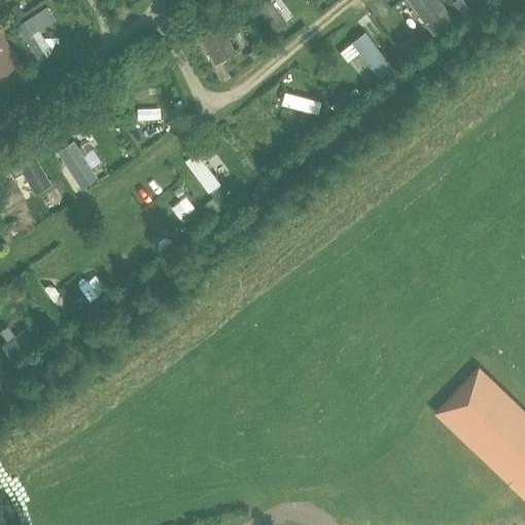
[(249,0),(250,0),(274,33),(285,25),(266,0),(249,0)]
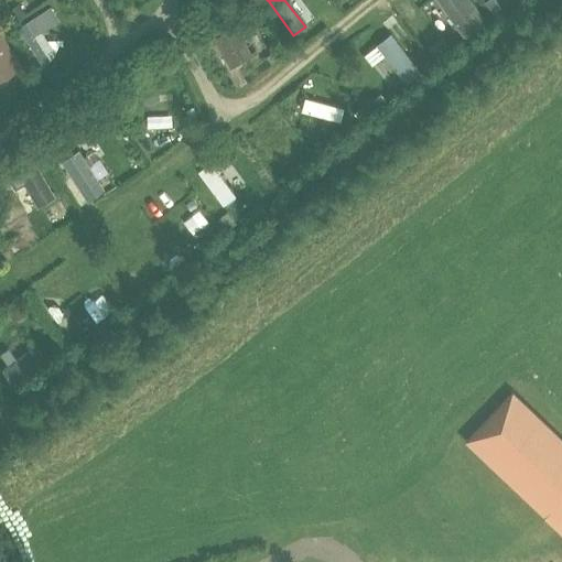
[(462,0),(434,0),(463,40),(476,30),(465,14),(471,11),(462,0)]
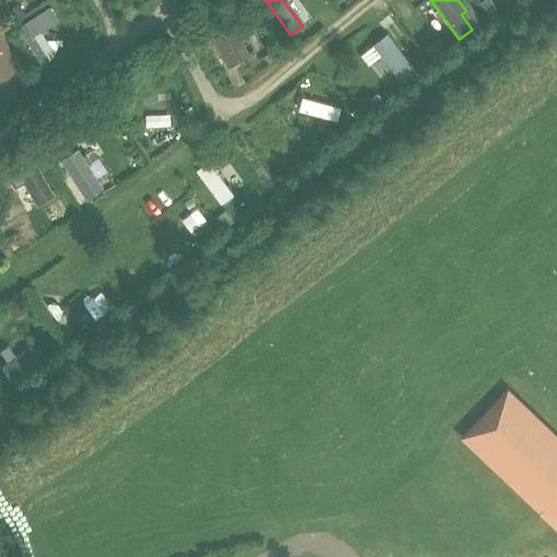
[(487,0),(483,0),(478,4),(486,14),(494,8),(487,0)]
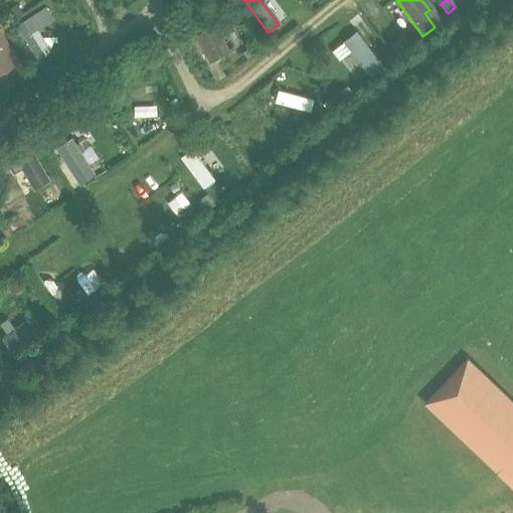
[(10,10),(16,17),(20,14),(15,7),(10,10)]
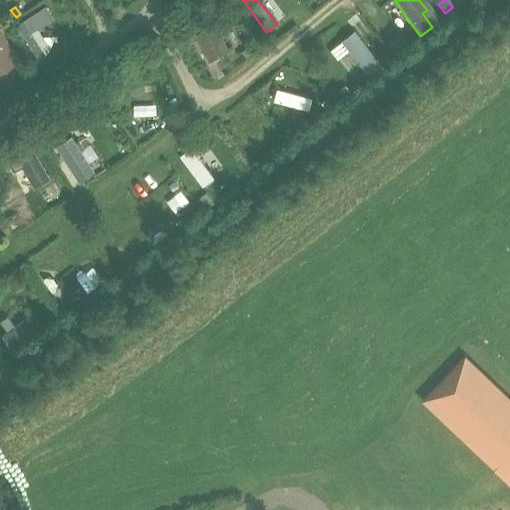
[(44,8),(14,27),(36,61),(51,52),(37,31),(52,21),(44,8)]
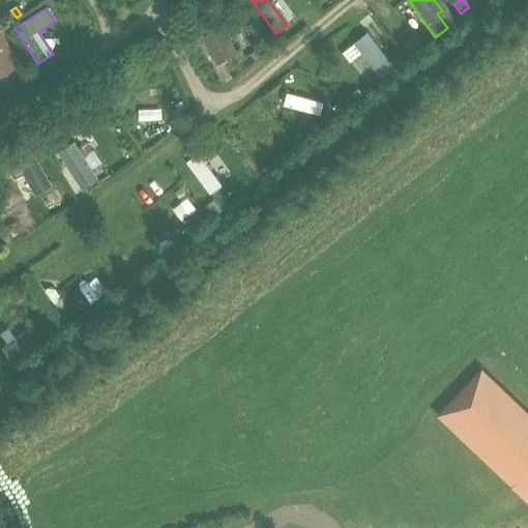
[(220,27),(199,38),(214,66),(236,55),(220,27)]
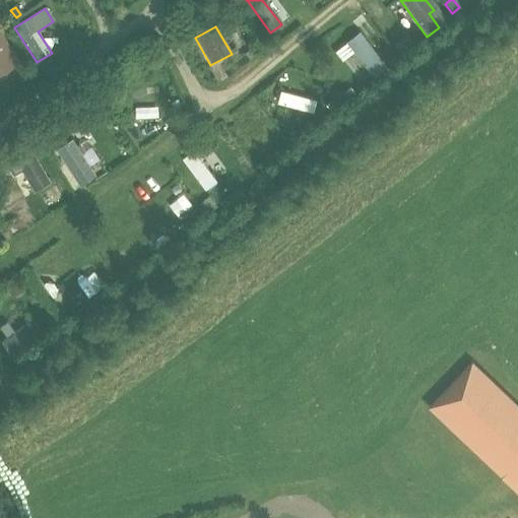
[(360,33),(346,43),(374,79),(388,68),(360,33)]
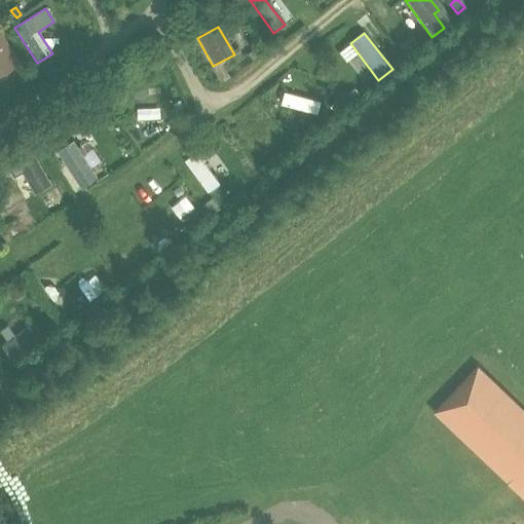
[(0,77),(20,65),(0,34),(0,77)]
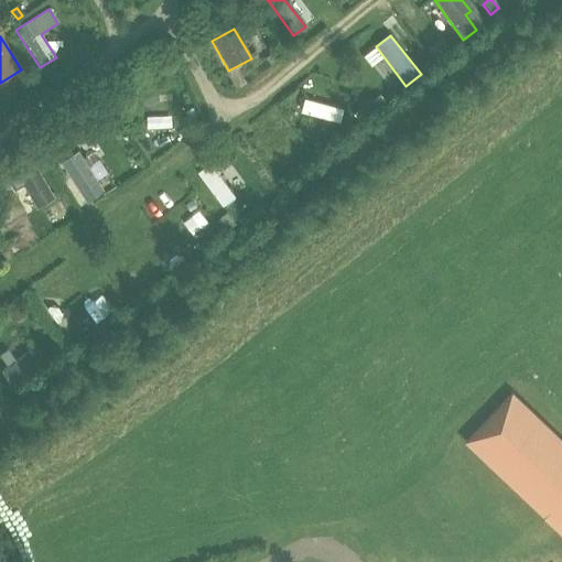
[(430,51),(435,60),(450,50),(443,41),(430,51)]
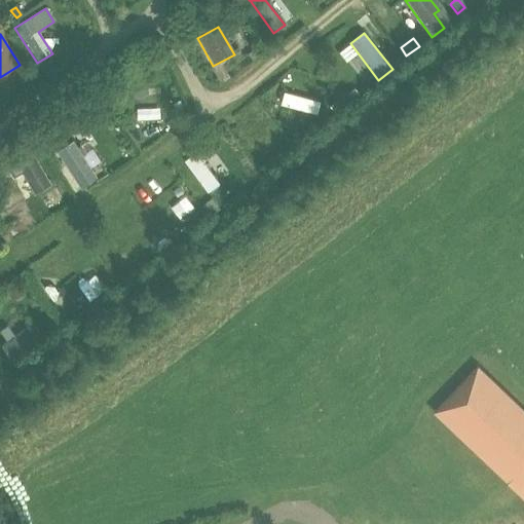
[(348,107),(360,99),(353,90),(343,99),(348,107)]
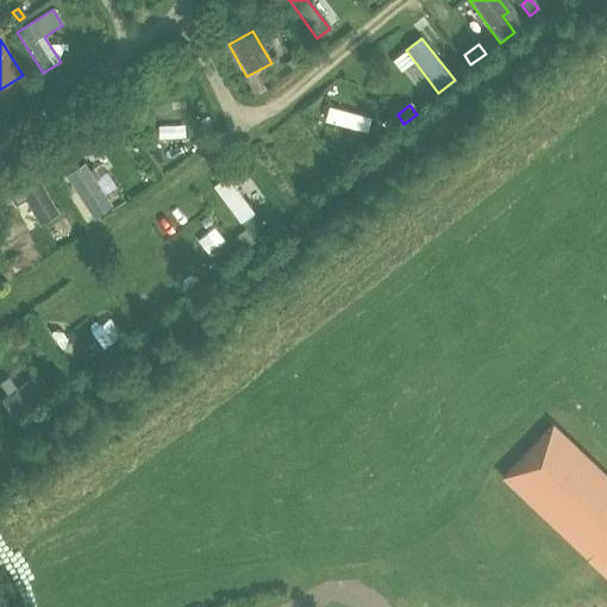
[(381,125),(388,135),(401,125),(394,116),(381,125)]
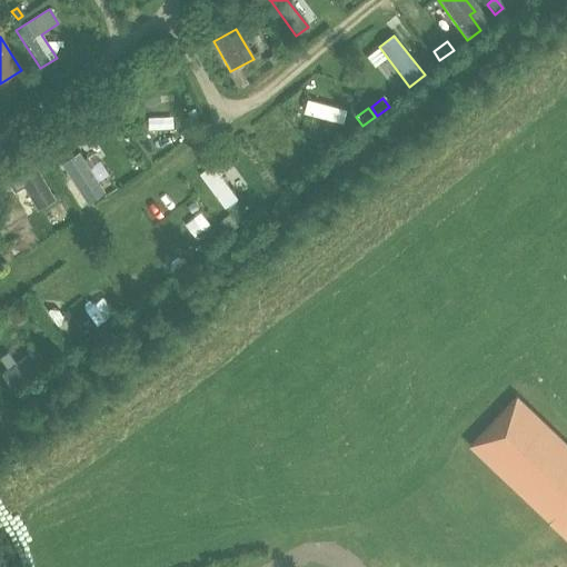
[(51,160),(60,153),(53,145),(45,151),(51,160)]
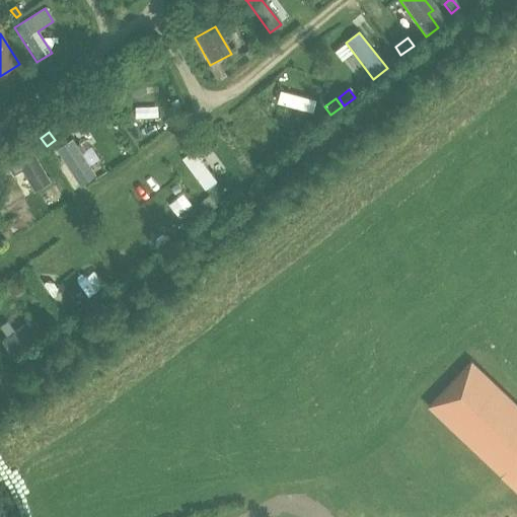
[(73,142),(57,152),(79,187),(95,175),(81,155),(85,153),(79,144),(76,146),(73,142)]
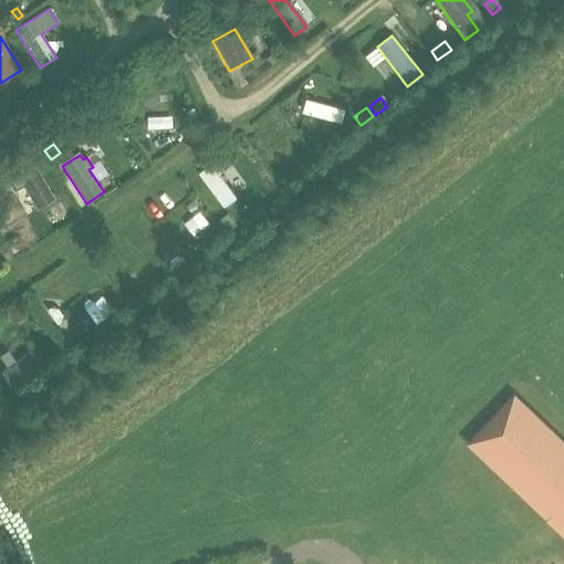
[(54,199),(30,159),(2,176),(13,194),(23,188),(37,210),(47,205),(54,199)]
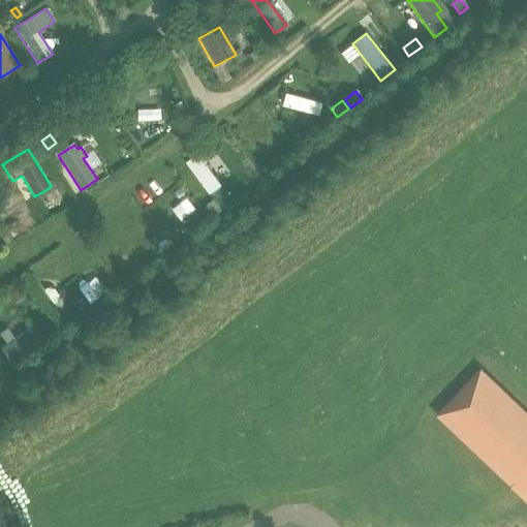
[(212,196),(229,183),(204,149),(186,162),(212,196)]
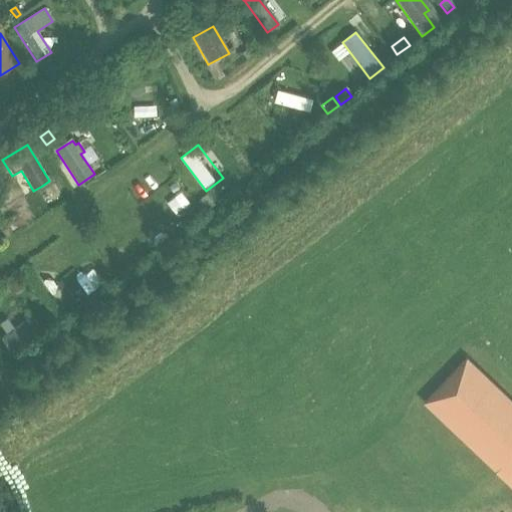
[(206,196),(197,203),(204,213),(214,206),(206,196)]
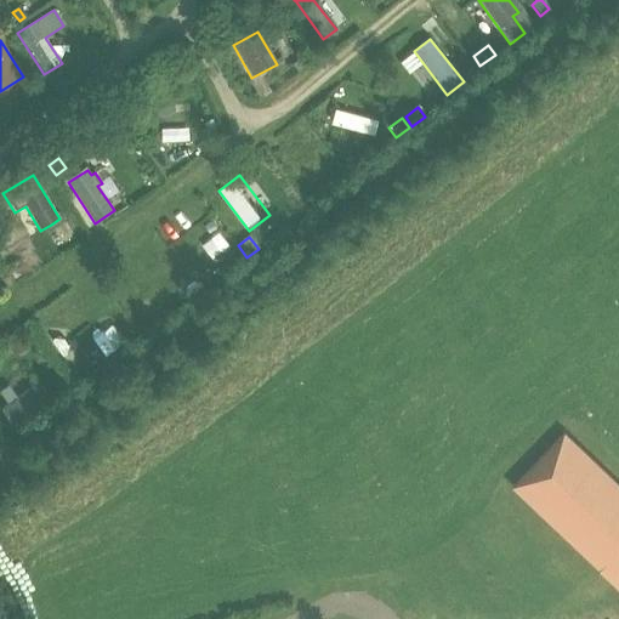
[(193,278),(187,284),(187,295),(192,296),(206,285),(208,280),(193,278)]
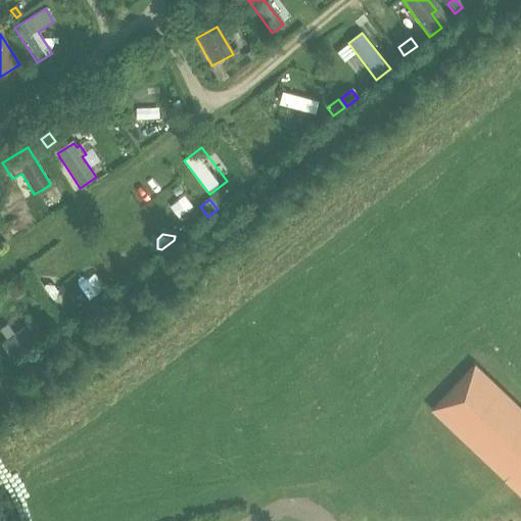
[(57,287),(53,282),(44,282),(43,286),(53,298),(57,298),(57,287)]
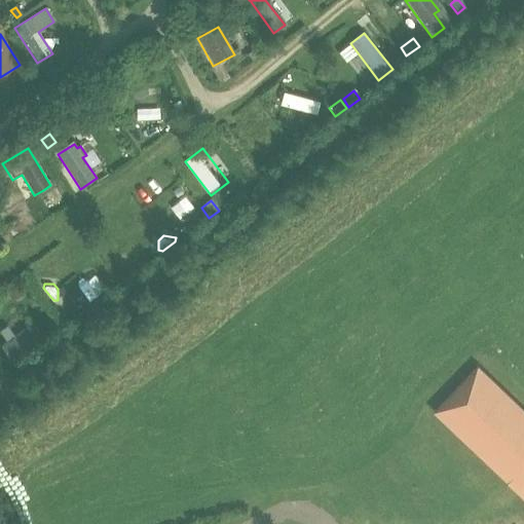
[(10,302),(23,297),(20,288),(7,293),(10,302)]
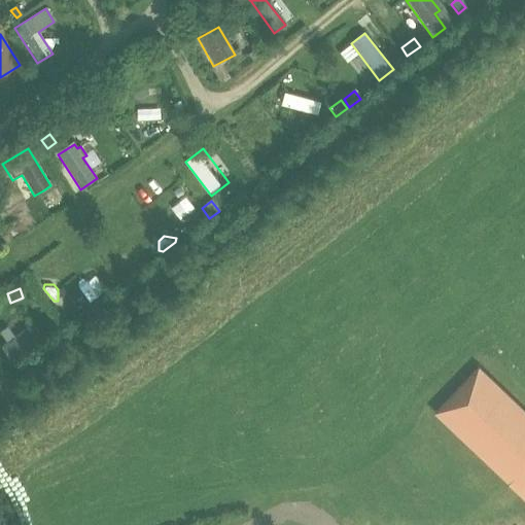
[(5,328),(0,333),(0,337),(5,343),(0,347),(9,359),(40,337),(30,323),(12,337),(5,328)]
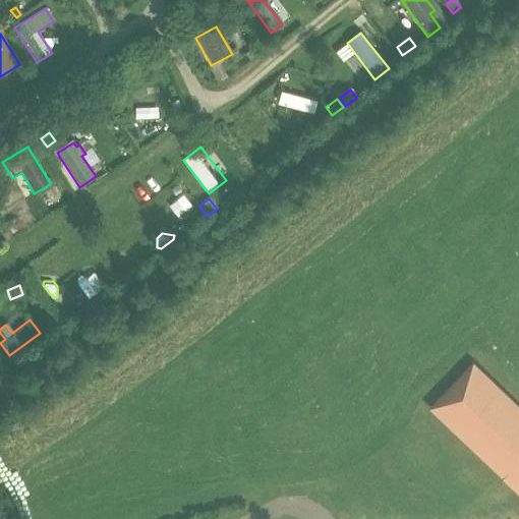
[(428,409),(503,480),(518,463),(518,409),(471,364),(428,409)]
